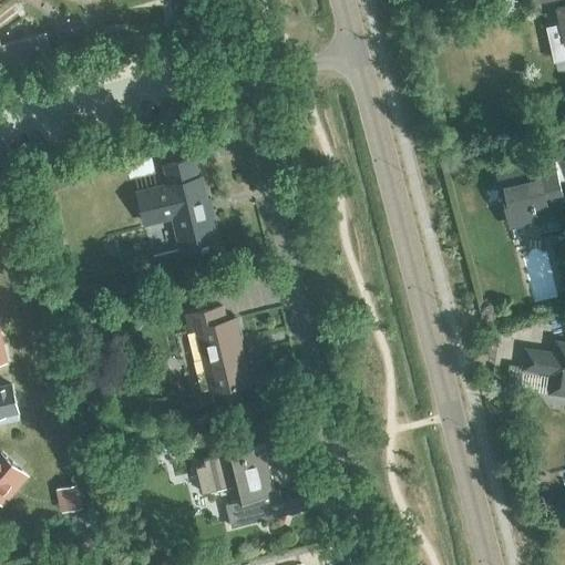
[(564,8),(555,10),(564,55),(564,8)]
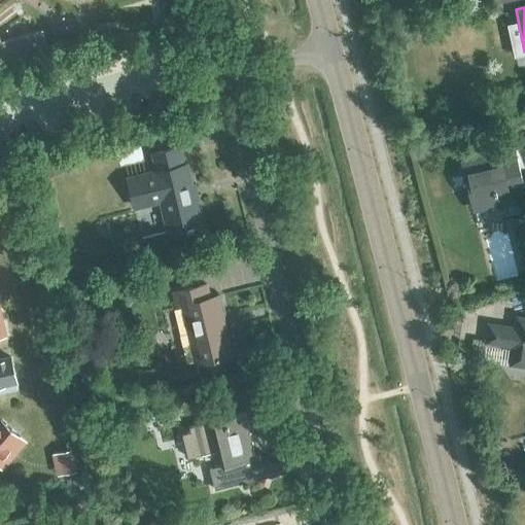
[(508,133),(521,130),(518,116),(504,119),(508,133)]
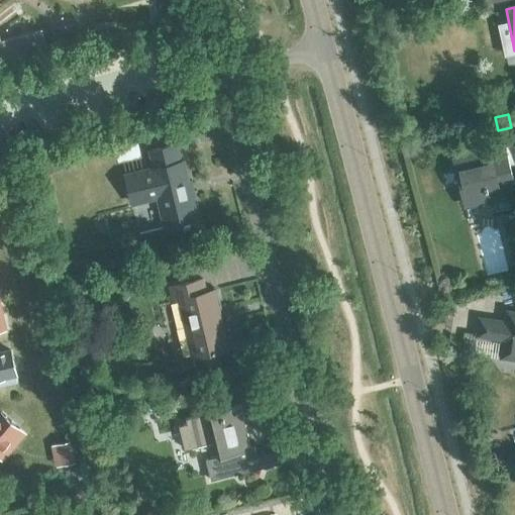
[(513,166),(514,165),(514,136),(513,137),(513,145),(503,148),(503,147),(449,161),(461,206),(479,202),(480,206),(501,201),(500,199),(514,195),(507,167),(513,166)]
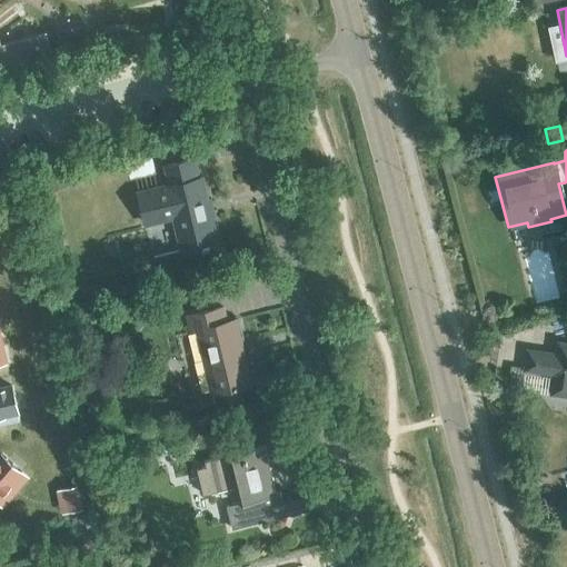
[(199,180),(196,181),(191,162),(163,169),(168,188),(137,196),(145,227),(171,220),(180,254),(215,245),(199,180)]
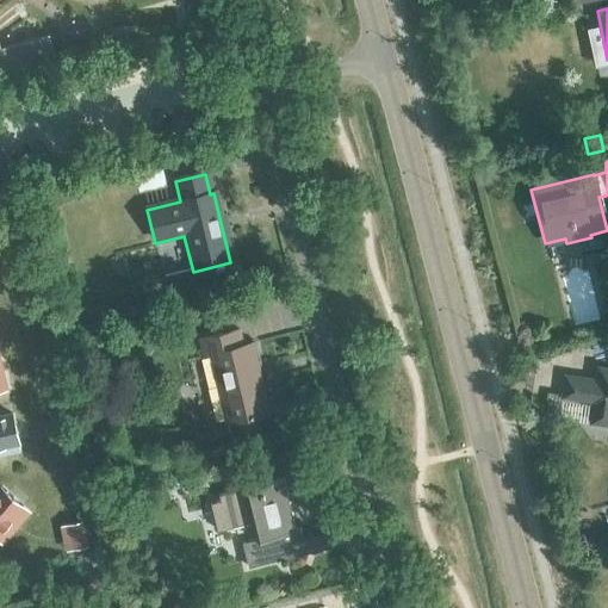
[(250,345),(241,347),(237,332),(198,342),(202,358),(209,355),(225,425),(268,414),(250,345)]
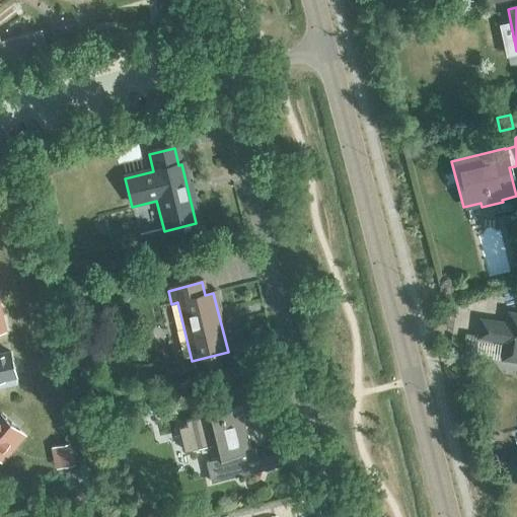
[(516,316),(508,315),(506,326),(479,322),(477,339),(504,342),(501,360),(516,362),(516,316)]
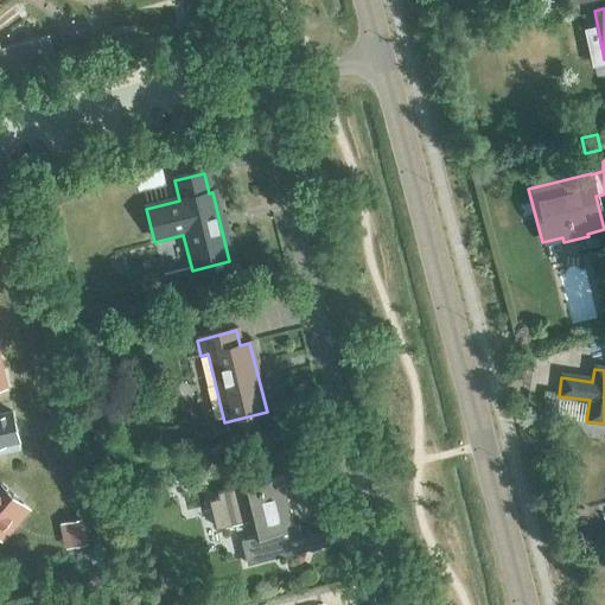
[(0,446),(17,443),(10,414),(0,416),(0,446)]
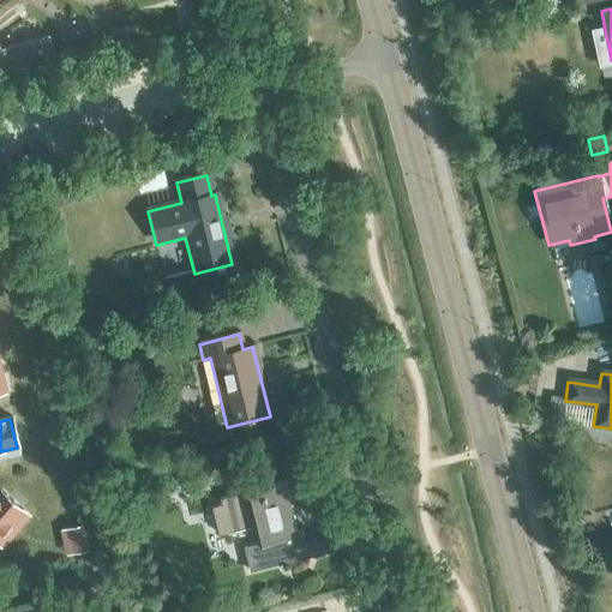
[(301,535),(298,537),(286,486),(286,485),(221,498),(222,504),(213,507),(219,534),(252,527),(256,545),(243,547),(247,573),(306,561),(301,535)]
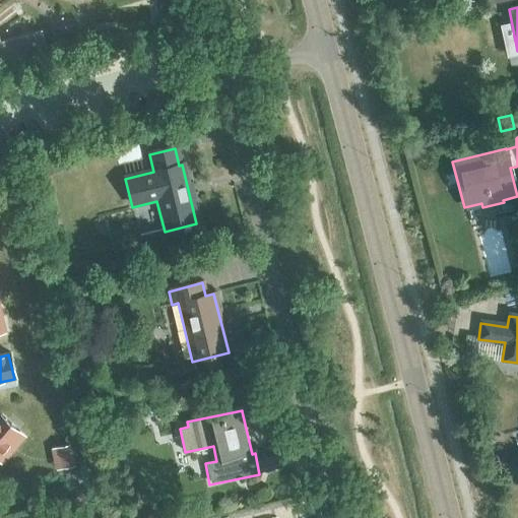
[(0,453),(17,434),(0,418),(0,453)]
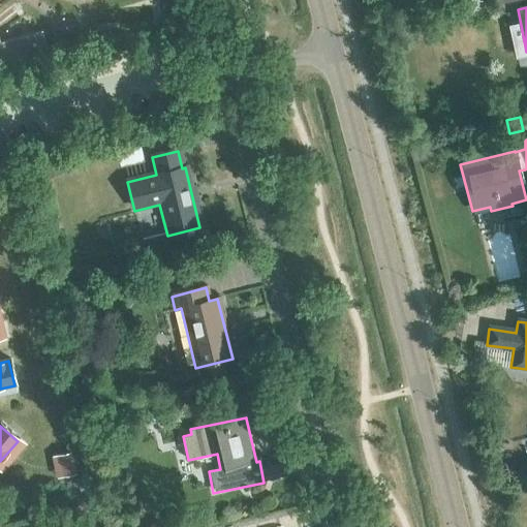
[(58,458),(62,477),(74,474),(69,455),(58,458)]
